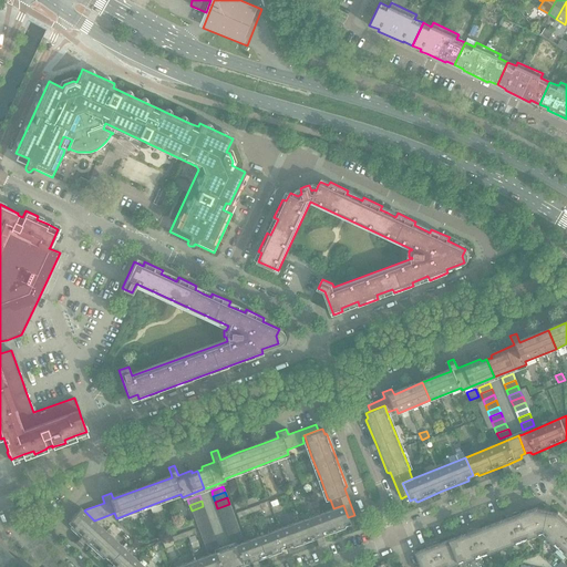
[(232,509),(229,504),(217,508),(219,514),(232,509)]
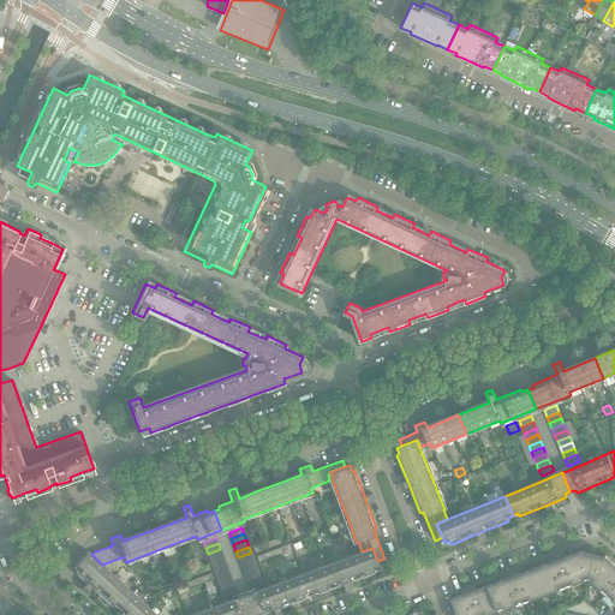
[(375,572),(374,569),(380,567),(377,561),(372,548),(362,551),(348,556),(326,565),(303,573),(310,593),(315,591),(316,593),(317,593),(342,585),(348,583),(374,573),(375,572)]
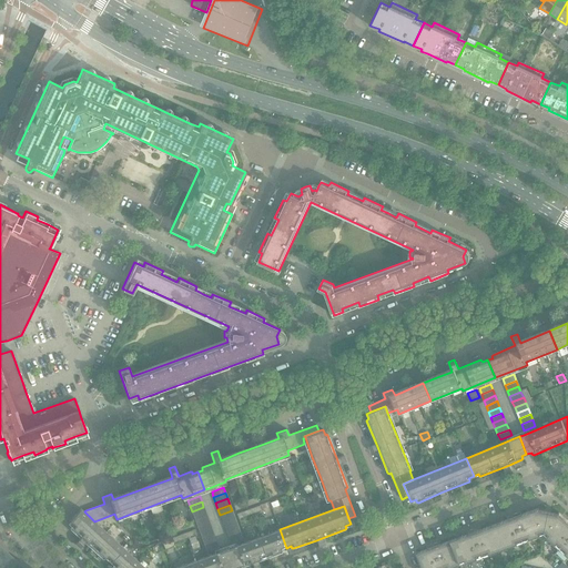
[(205,514),(203,507),(192,511),(194,518),(205,514)]
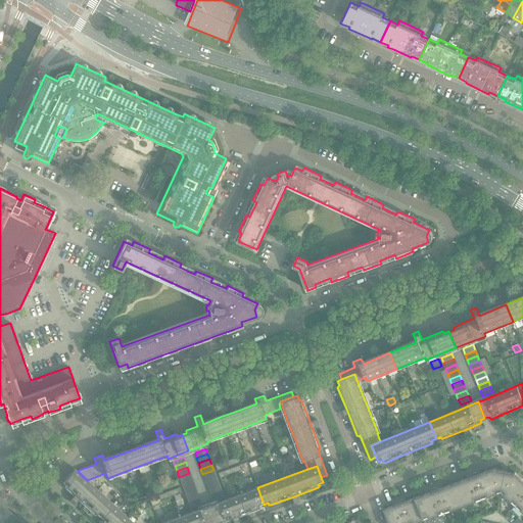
[(113,504),(97,489),(87,480),(78,471),(74,468),(62,481),(65,484),(64,486),(64,487),(74,495),(78,500),(94,515),(96,515),(97,514),(101,517),(113,504)]
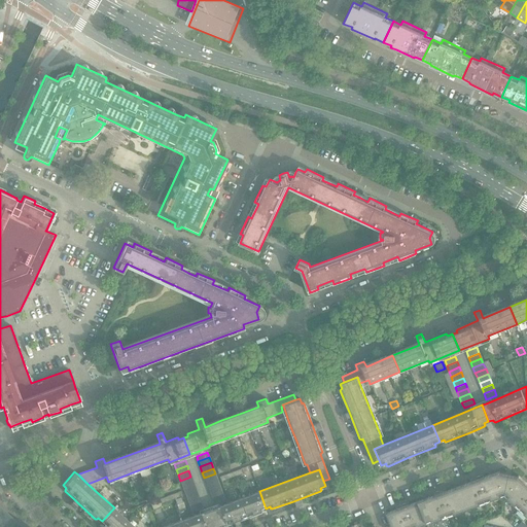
[(507,497),(523,480),(519,476),(517,477),(499,473),(499,471),(484,477),(483,475),(469,480),(470,482),(461,485),(469,507),(480,503),(479,500),(489,497),(490,500),(504,495),(507,497)]
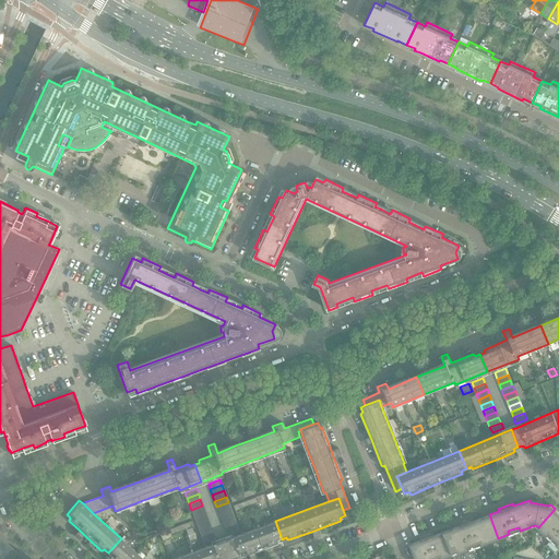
[(230,508),(228,502),(216,507),(218,512),(230,508)]
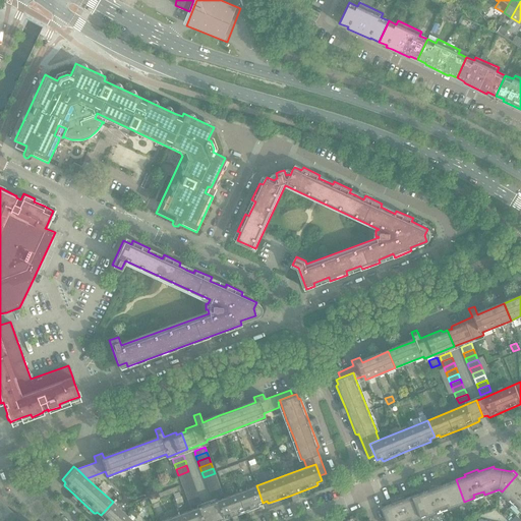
[(190,476),(188,471),(178,475),(180,480),(190,476)]
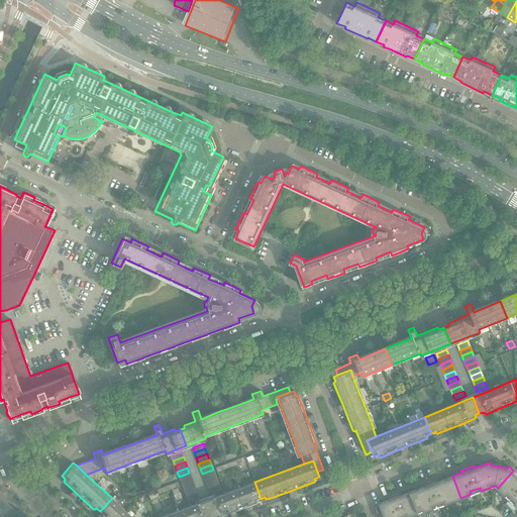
[(214,475),(213,470),(202,474),(204,479),(214,475)]
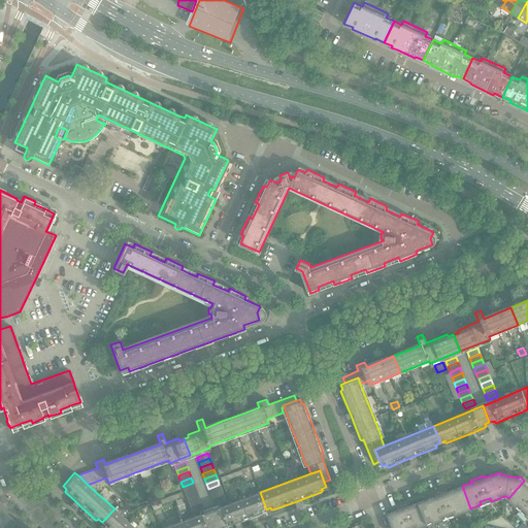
[(527,484),(524,481),(508,498),(516,505),(518,503),(527,510),(525,514),(527,516),(527,484)]
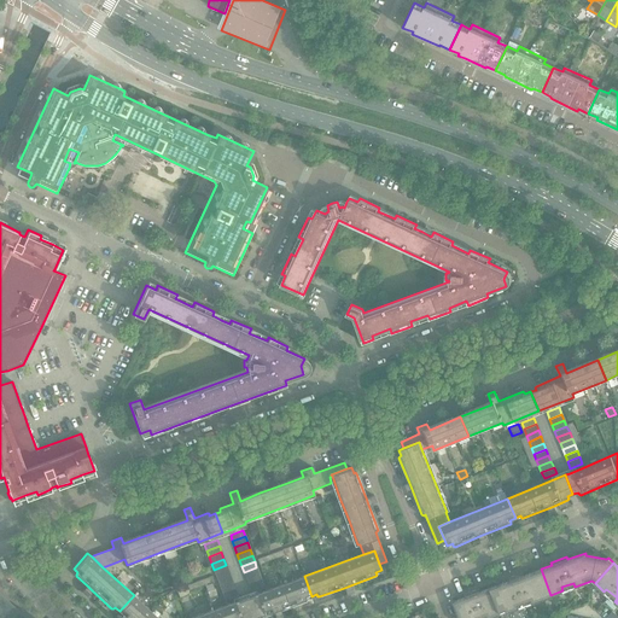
[(228,571),(226,565),(214,570),(216,576),(228,571)]
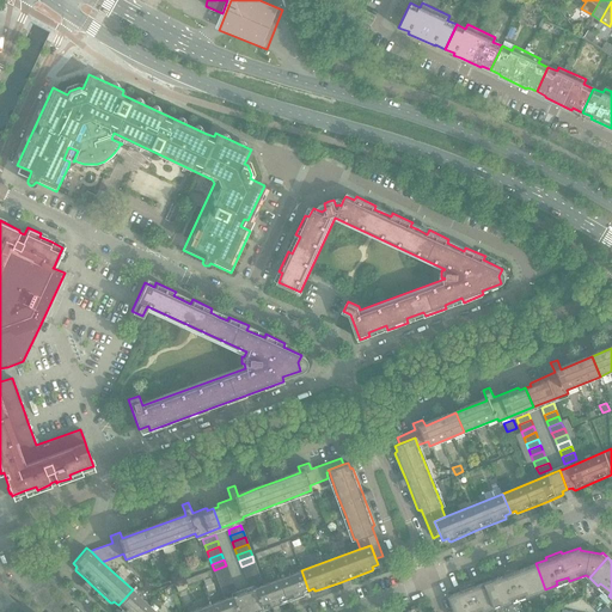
[(256,568),(254,562),(242,567),(244,574),(256,568)]
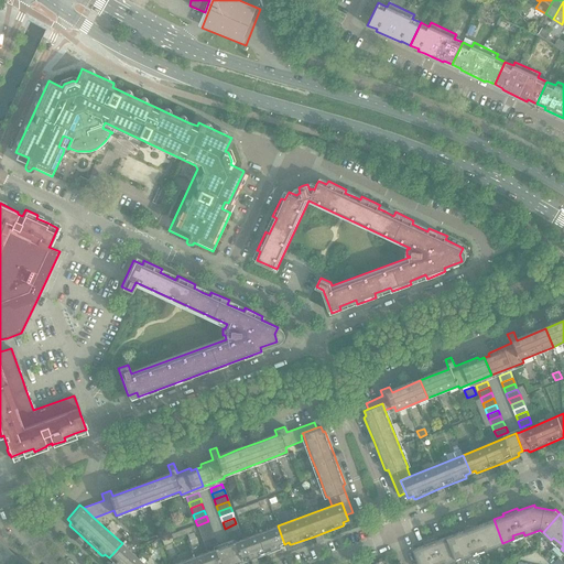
[(502,543),(494,519),(478,525),(477,522),(464,528),(464,530),(455,534),(464,557),(474,554),(473,550),(485,546),(486,550),(502,543)]
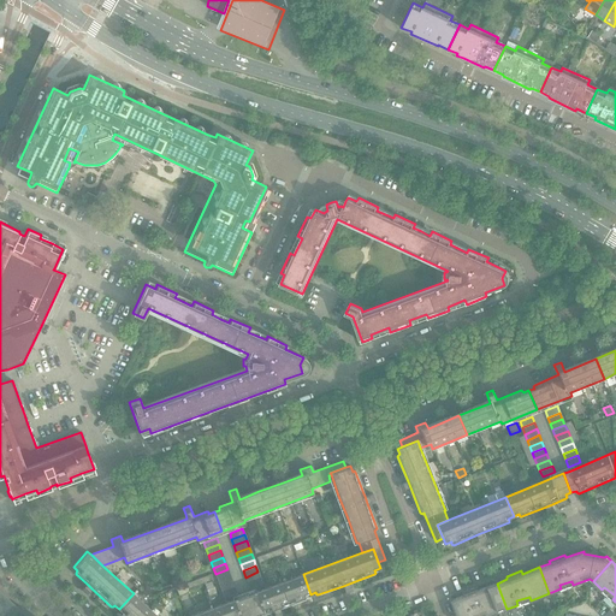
[(230,575),(227,569),(215,574),(218,580),(230,575)]
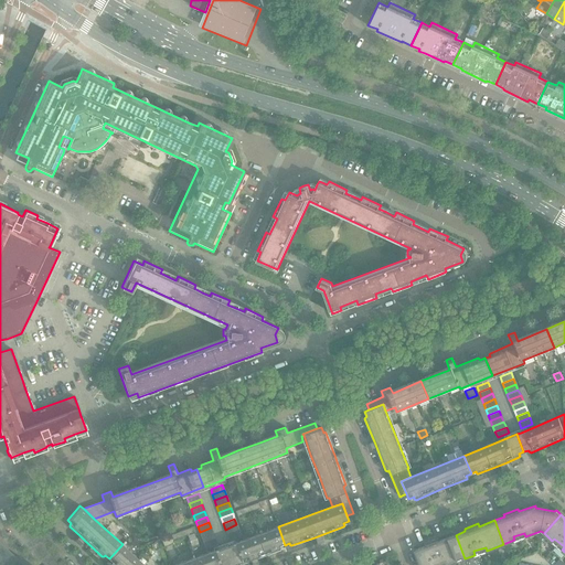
[(238,531),(236,524),(225,530),(226,535),(238,531)]
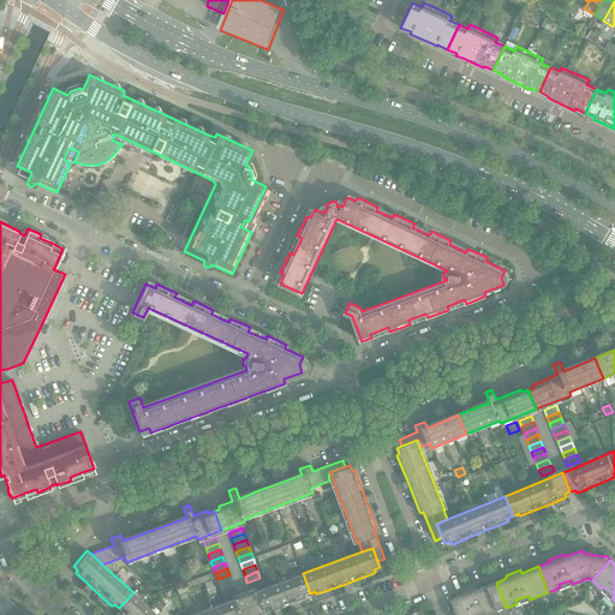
[(305,595),(310,593),(303,573),(268,586),(245,595),(252,614),(257,613),(258,614),(260,614),(273,610),(280,608),(305,598),(305,597),(305,595)]
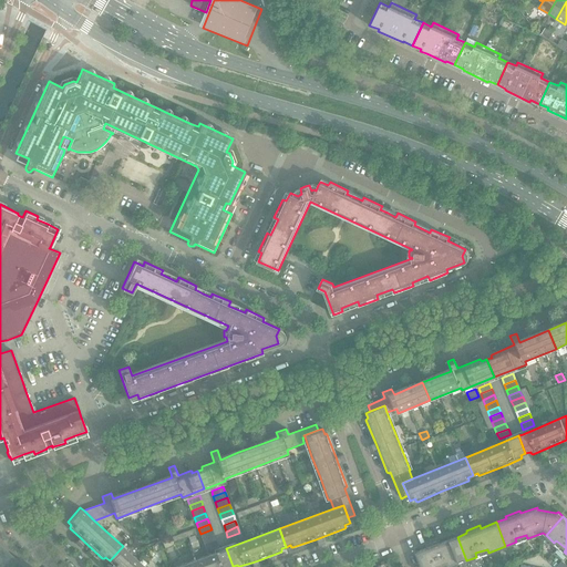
[(214,535),(212,529),(200,534),(203,539),(214,535)]
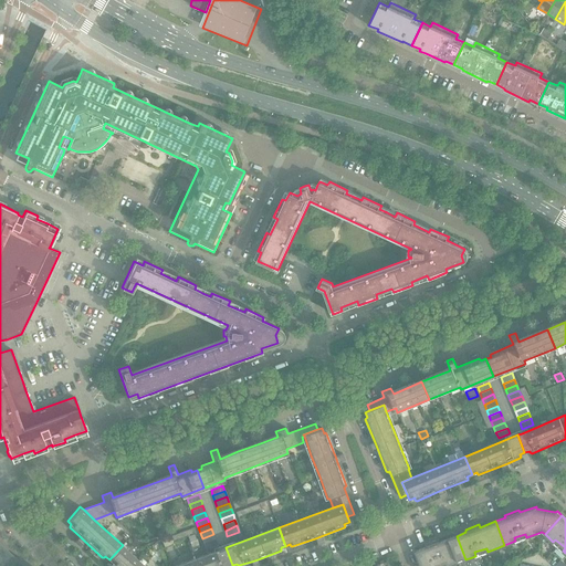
[(129,537),(123,531),(119,535),(126,541),(129,537)]
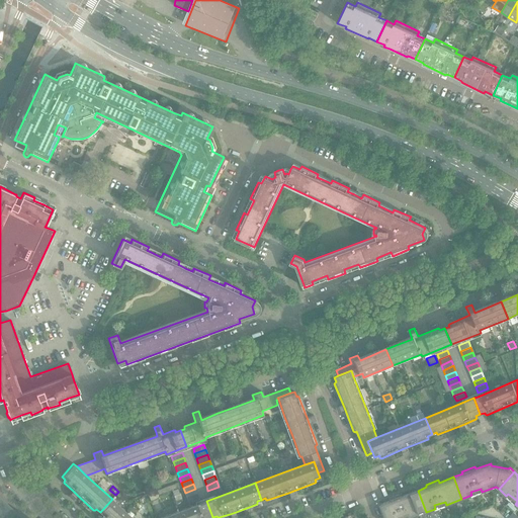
[(221,492),(219,487),(207,491),(209,496),(221,492)]
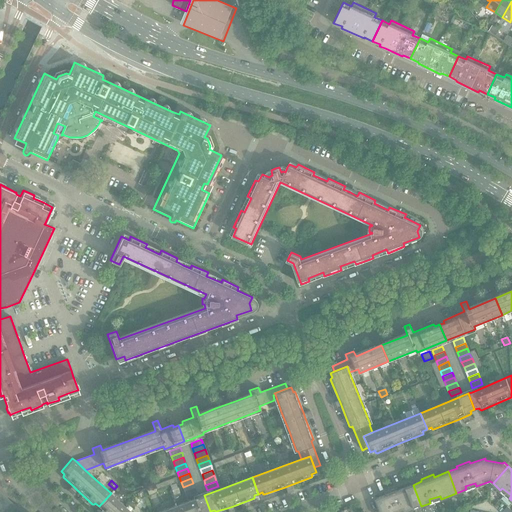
[(195,488),(193,483),(183,487),(185,492),(195,488)]
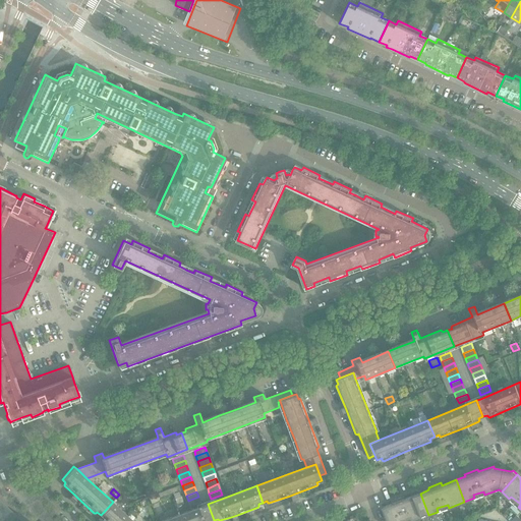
[(411,520),(428,515),(420,494),(404,499),(403,497),(391,501),(392,504),(382,507),(387,520),(402,520),(410,518),(410,520),(411,520)]
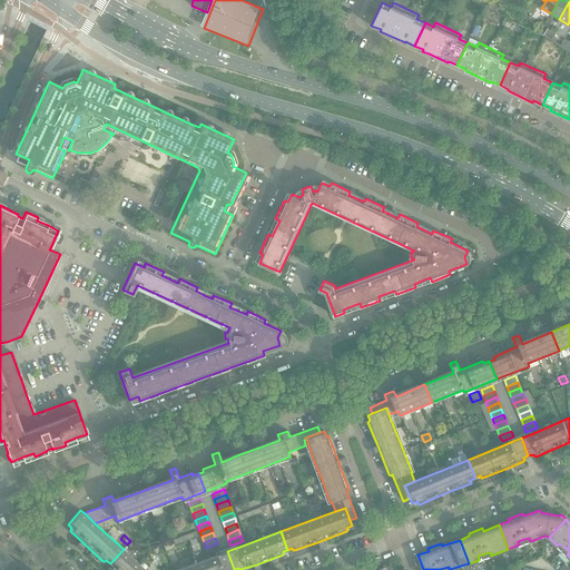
[(219,550),(217,543),(206,548),(208,554),(219,550)]
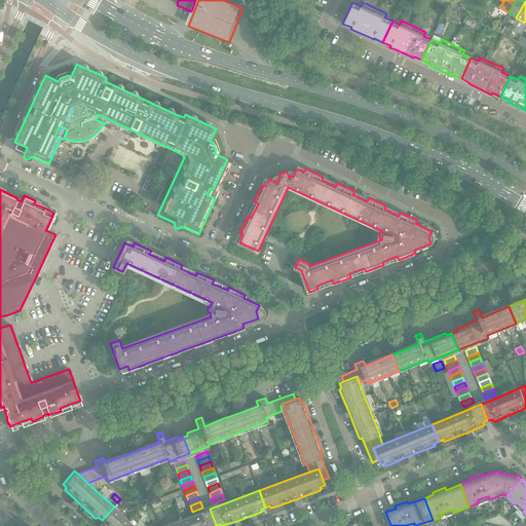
[(14,521),(0,506),(0,525),(7,525),(13,521),(14,521)]
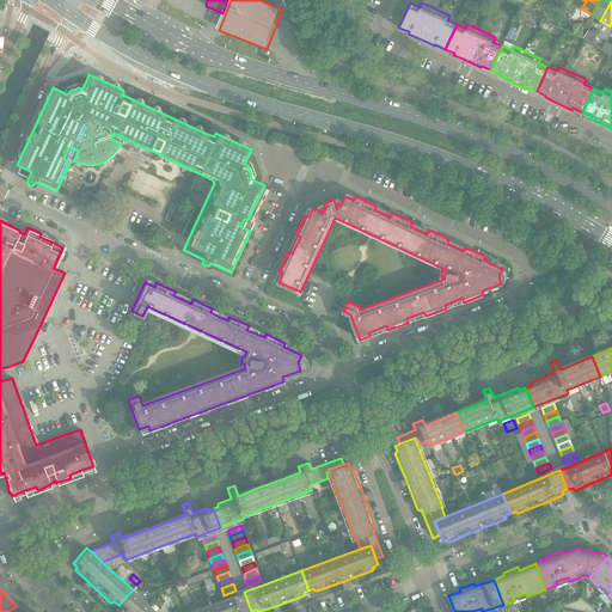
[(155,611),(133,589),(118,605),(122,609),(121,611),(155,611)]
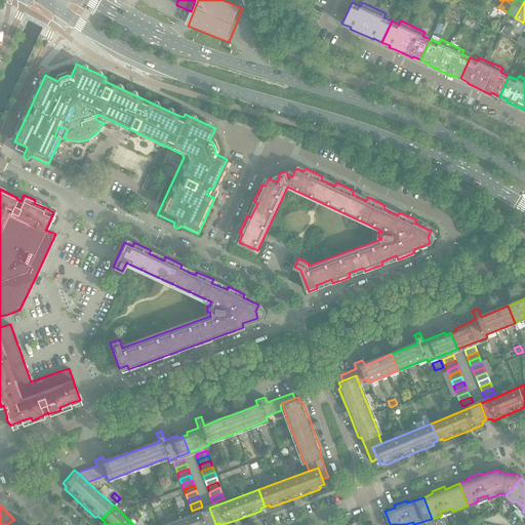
[(213,524),(215,524),(209,508),(162,524),(213,524)]
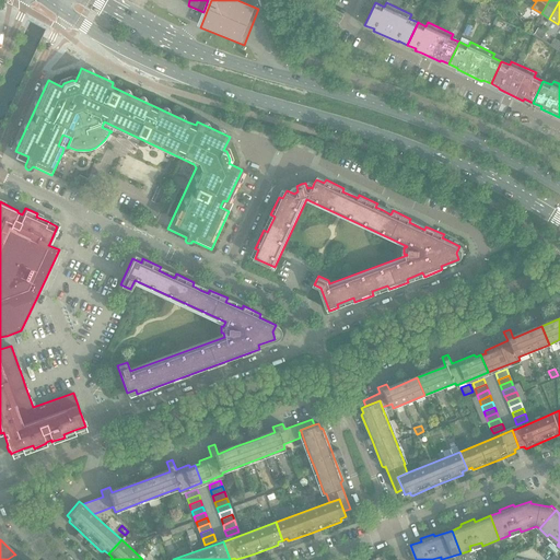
[(529,559),(536,552),(532,549),(526,557),(529,559)]
